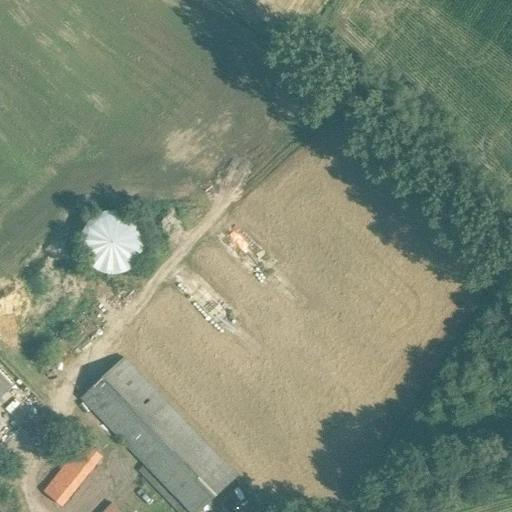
[(145,248),(146,241),(145,235),(143,228),(140,222),(135,217),(130,213),(124,211),(117,209),(110,209),(104,211),(98,213),(92,217),(88,222),(84,228),(82,235),(81,241),(82,248),(84,255),(88,260),(92,265),(98,269),(104,272),(110,274),(117,274),(124,272),(130,269),(135,265),(140,260),(143,255),(145,248)]
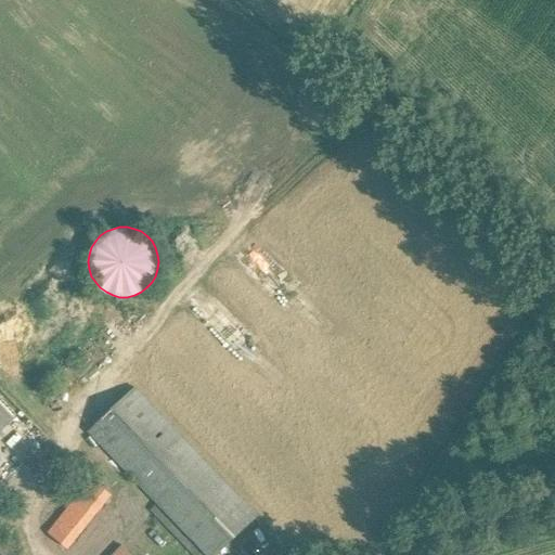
[(138,388),(136,386),(88,430),(157,504),(150,510),(193,554),(201,554),(203,553),(205,554),(215,554),(258,514),(138,388)]
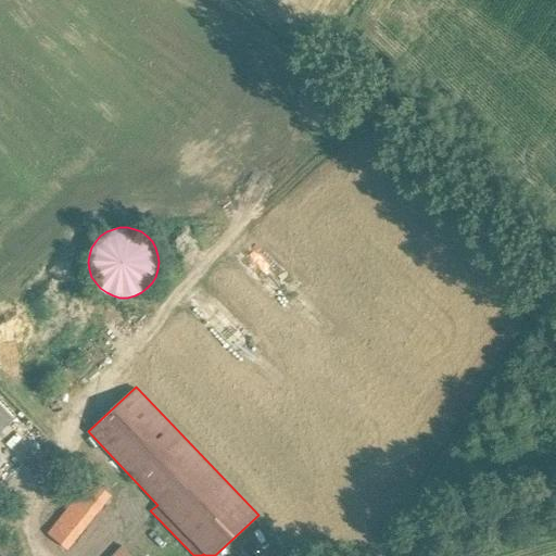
[(0,401),(0,431),(16,416),(0,401)]
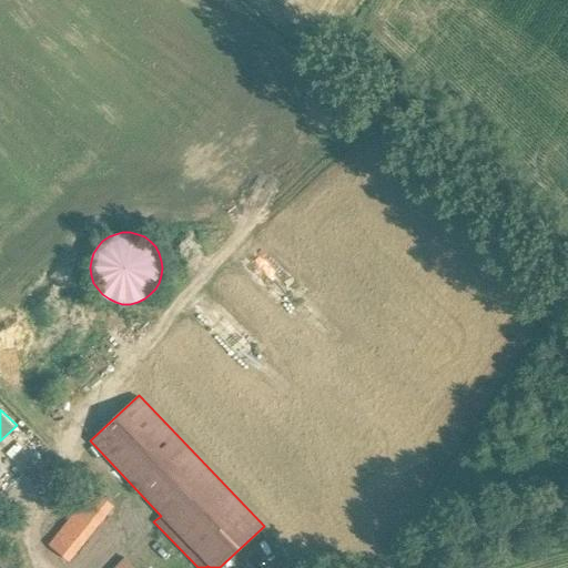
[(94,489),(51,545),(71,560),(114,505),(94,489)]
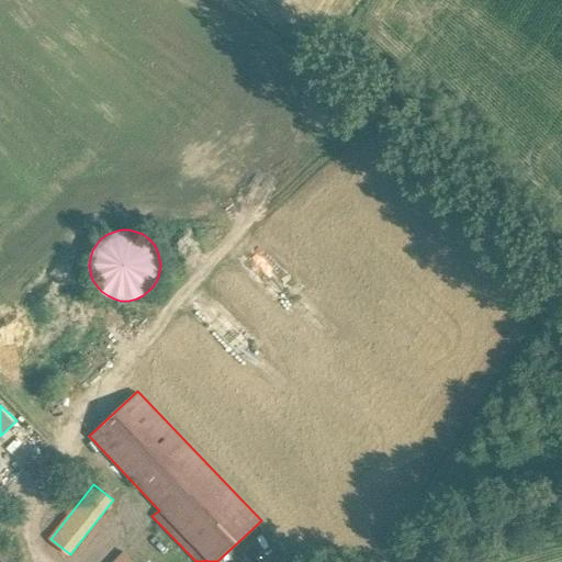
[(141,561),(131,552),(121,561),(141,561)]
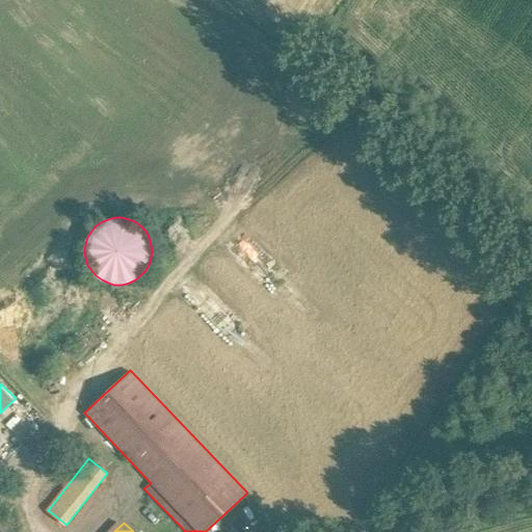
All buildings are outlined.
